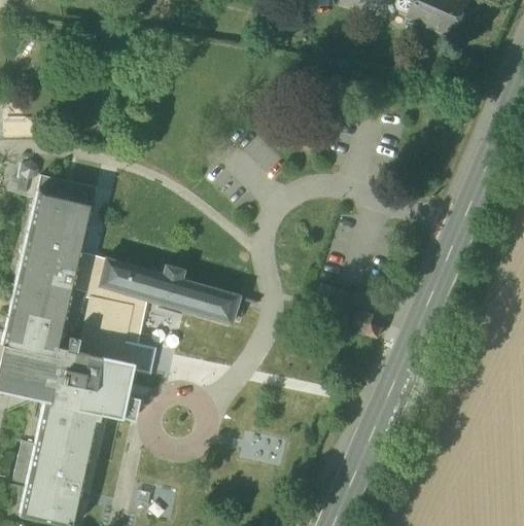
[(399,10),(413,15),(419,0),(398,0),(397,4),(399,10)]
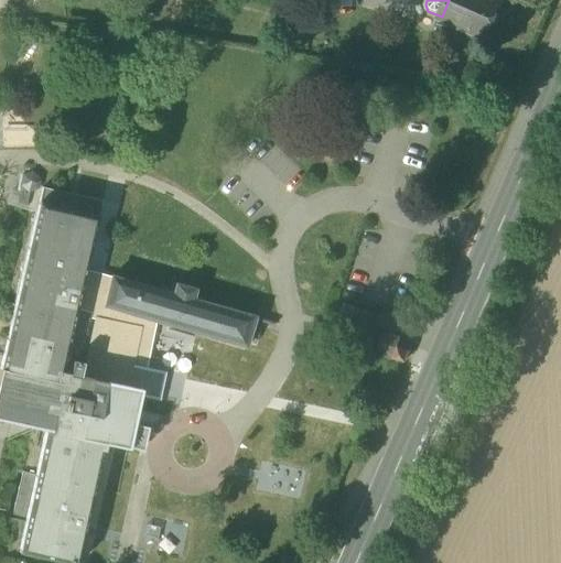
[(441,18),(487,38),(504,0),(449,0),(442,17),(441,18)]
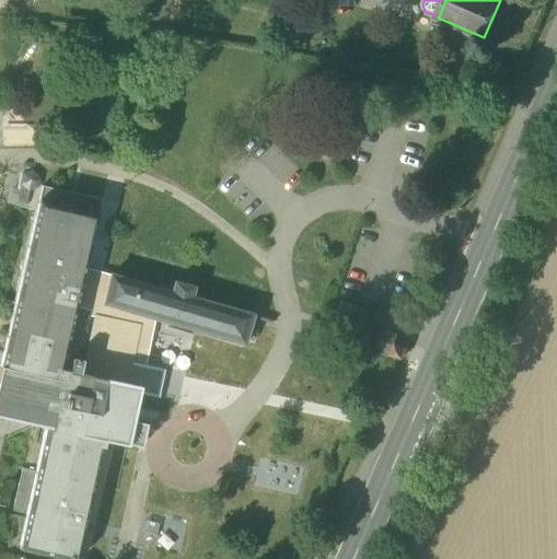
[(18,204),(27,206),(32,189),(41,186),(42,176),(35,169),(25,172),(21,189),(18,204)]
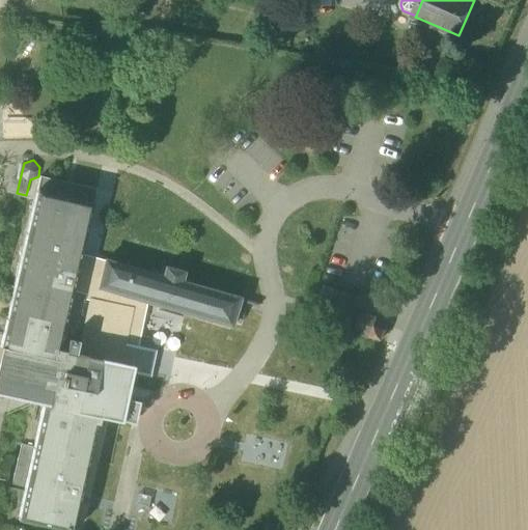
[(37,198),(3,346),(59,359),(61,350),(75,289),(82,258),(83,253),(98,188),(43,175),(42,177),(37,198)]
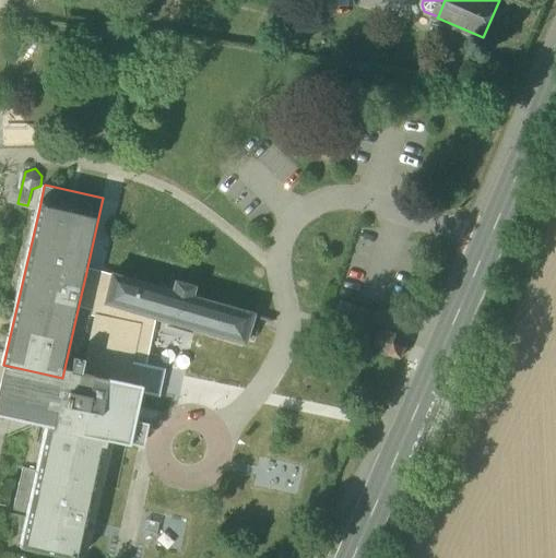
[(44,187),(40,186),(32,189),(27,205),(39,209),(44,187)]
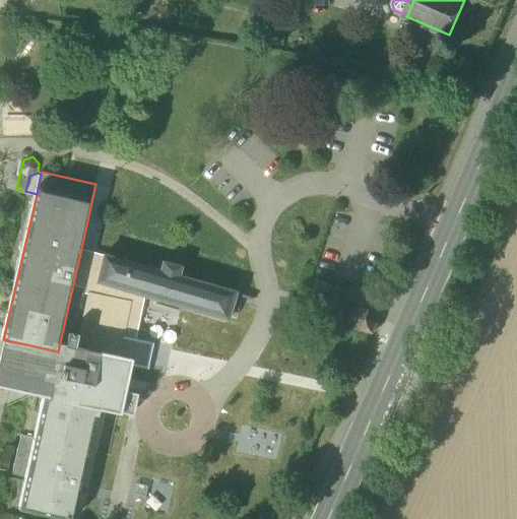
[(7,187),(16,189),(19,176),(10,174),(7,187)]
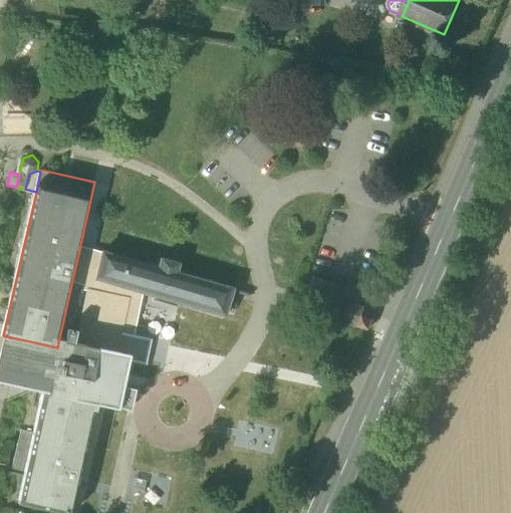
[(102,256),(103,251),(80,245),(79,250),(102,256)]
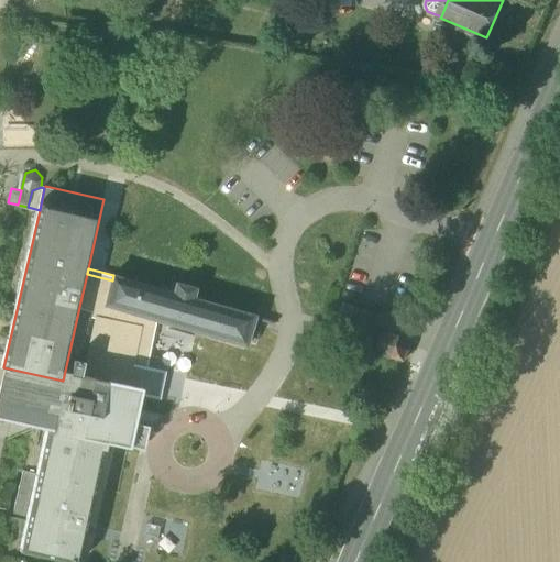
[(143,388),(142,395),(157,398),(163,376),(147,373),(149,366),(158,319),(107,305),(112,281),(87,274),(79,307),(94,310),(92,316),(97,318),(85,375),(143,388)]
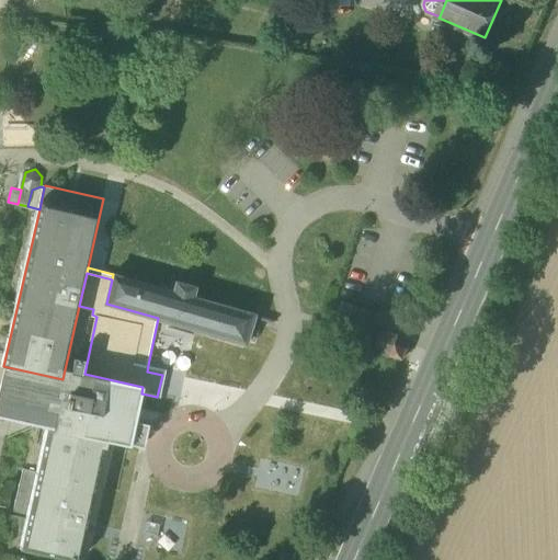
[(113,274),(112,280),(106,304),(158,318),(246,344),(248,338),(255,340),(261,322),(253,320),(254,315),(193,297),(196,287),(178,282),(174,292),(113,274)]
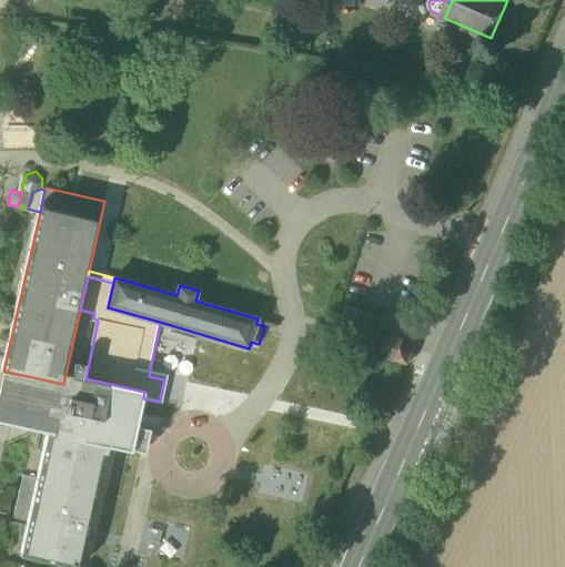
[(380,355),(399,361),(402,348),(404,341),(385,336),(380,355)]
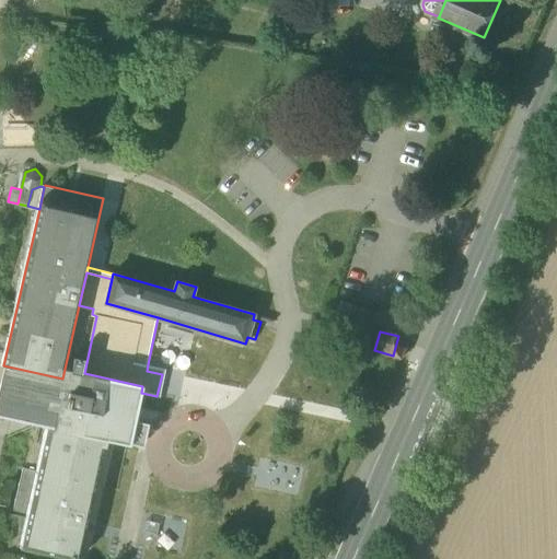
[(407,347),(396,344),(393,356),(403,357),(405,358),(406,357),(409,348),(407,347)]
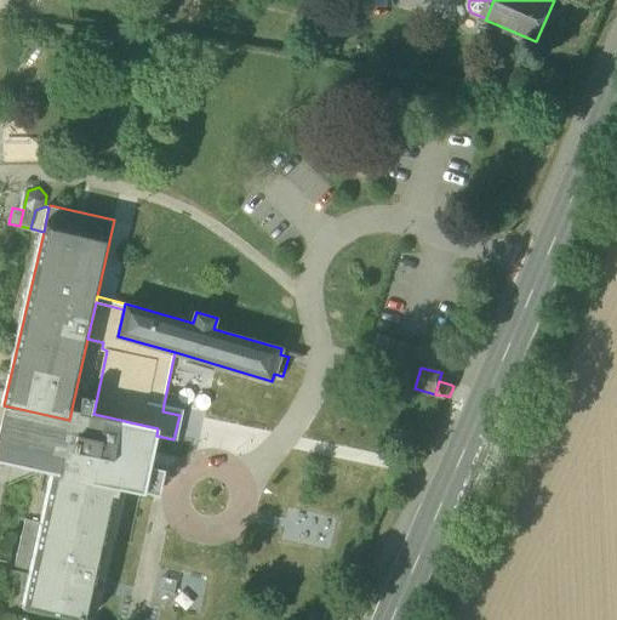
[(81,396),(79,410),(90,413),(93,398),(81,396)]
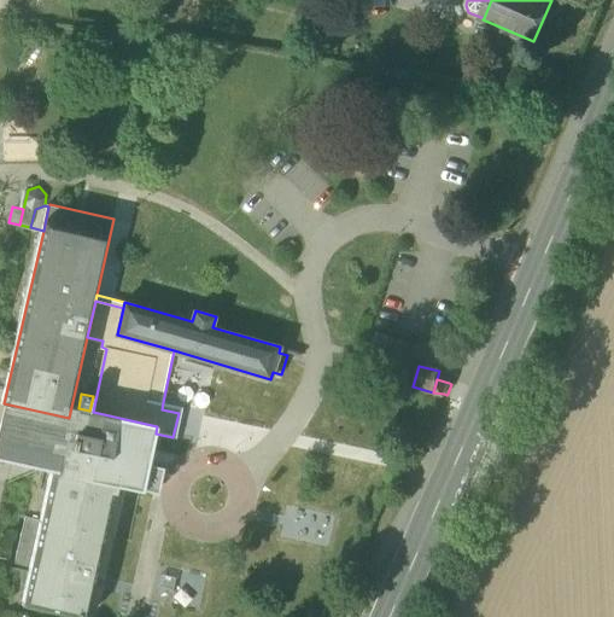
[(179,413),(173,437),(177,437),(185,407),(163,402),(162,409),(179,413)]
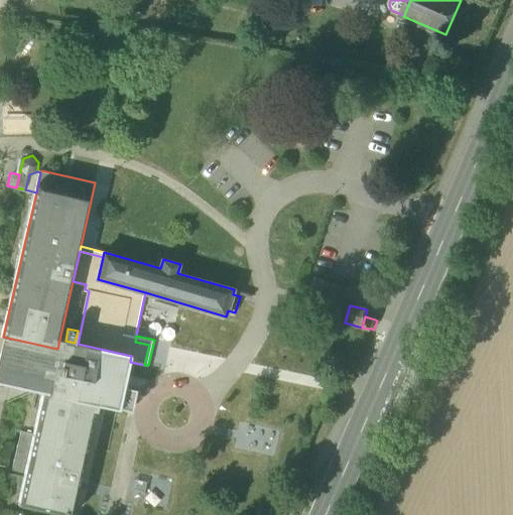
[(0,383),(43,393),(35,433),(26,477),(20,504),(68,514),(73,514),(98,405),(119,410),(124,388),(130,362),(131,356),(78,344),(75,343),(66,341),(59,340),(57,349),(3,337),(0,347),(0,383)]
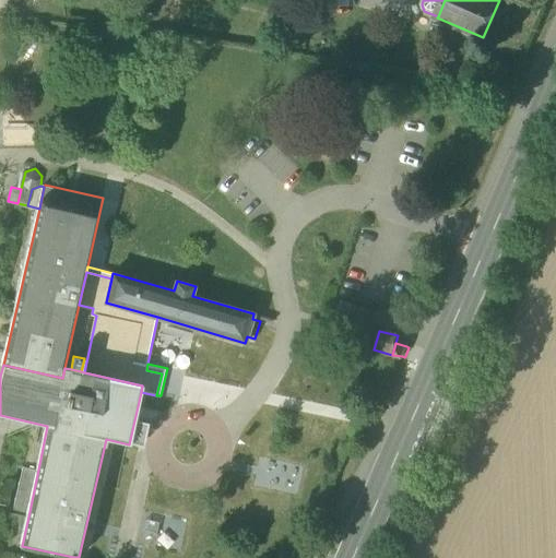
[(14,514),(28,517),(38,470),(25,467),(14,514)]
